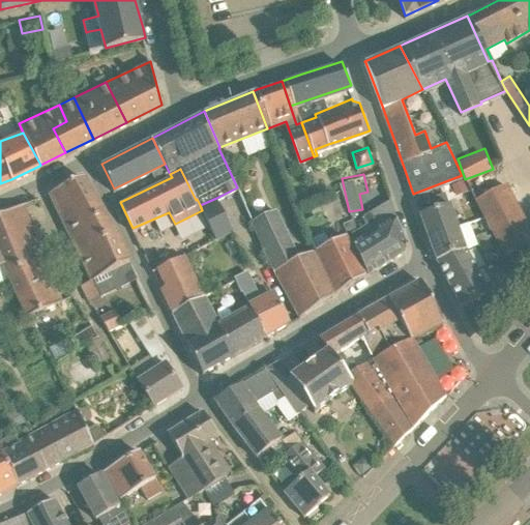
[(114,282),(134,270),(129,260),(122,244),(115,232),(99,198),(92,194),(83,175),(50,190),(91,278),(109,268),(114,282)]
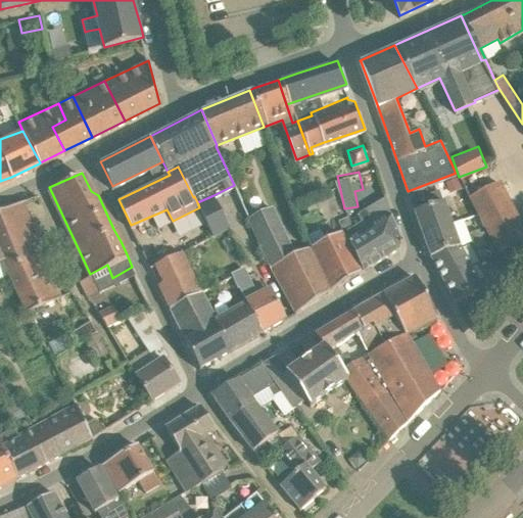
[(237,177),(241,186),(248,183),(244,174),(237,177)]
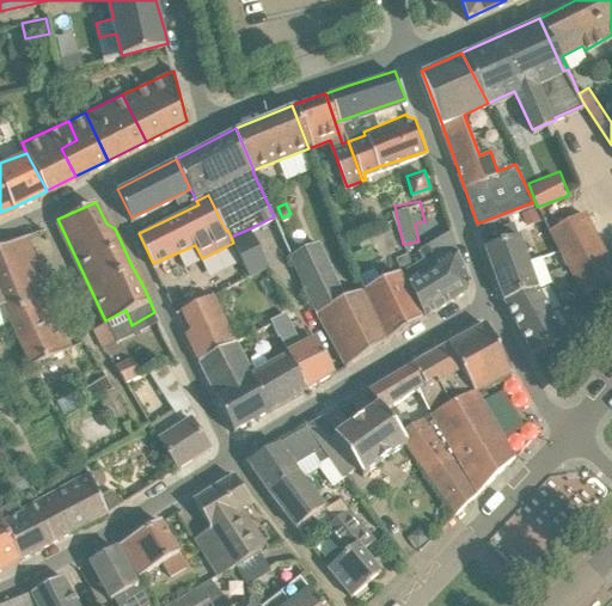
[(521,209),(526,220),(539,215),(536,204),(521,209)]
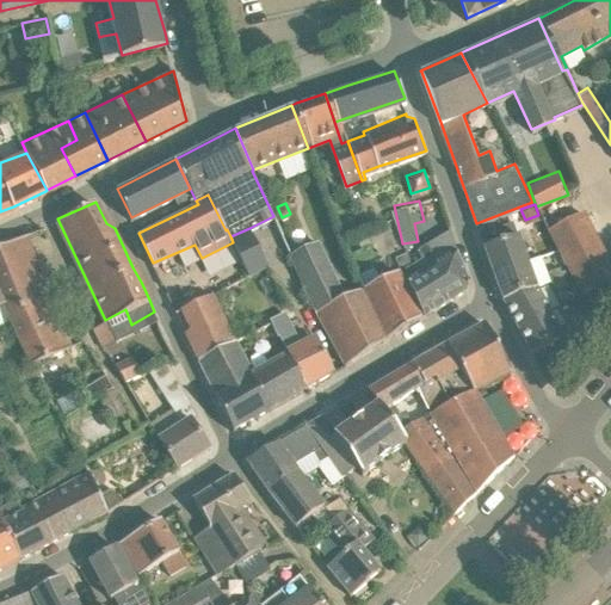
[(610,263),(582,209),(549,227),(582,290),(610,275),(610,263)]
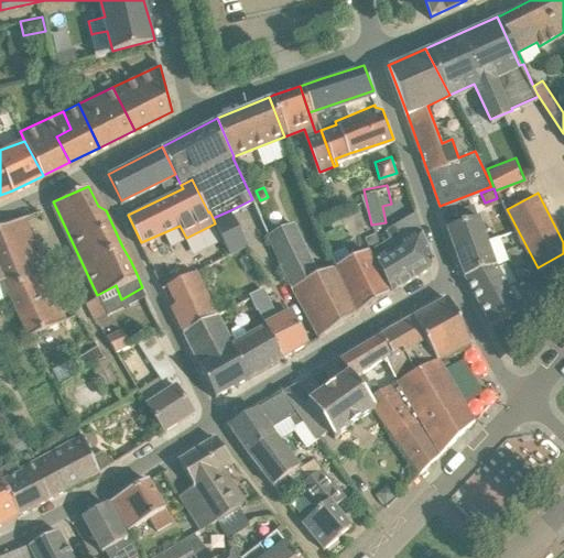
[(315,201),(318,212),(333,207),(328,196),(315,201)]
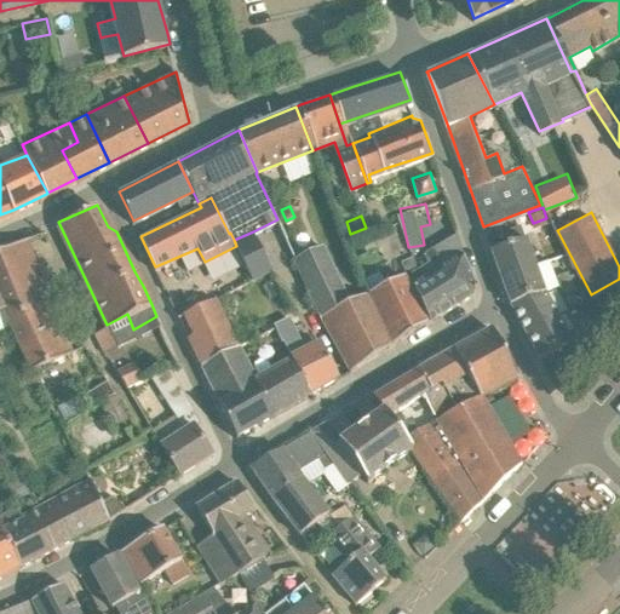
[(500,275),(535,263),(520,221),(509,224),(515,240),(491,248),(500,275)]
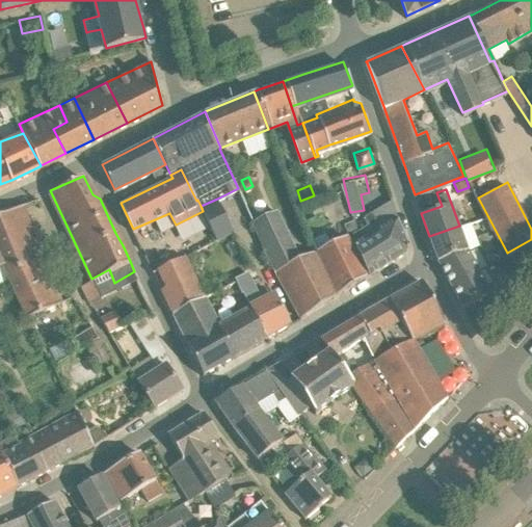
[(344,236),(367,274),(406,251),(408,243),(398,216),(392,198),(363,216),(368,222),(361,227),(358,229),(353,217),(343,221),(349,233),(344,236)]
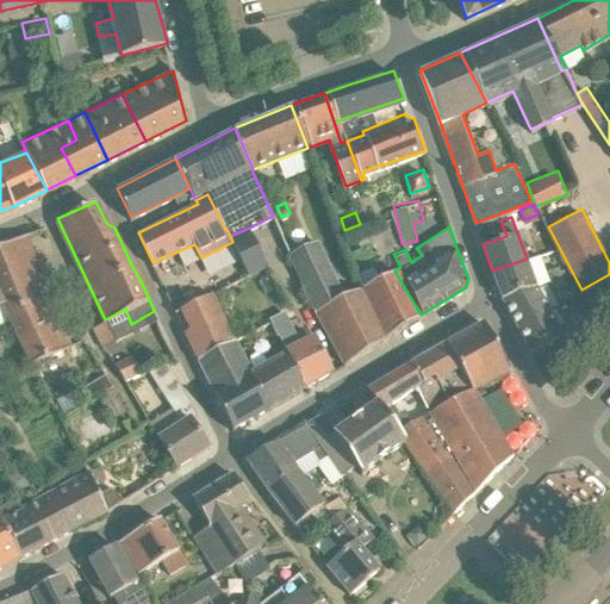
[(267,265),(250,229),(249,228),(230,236),(232,242),(248,276),(268,267),(267,265)]
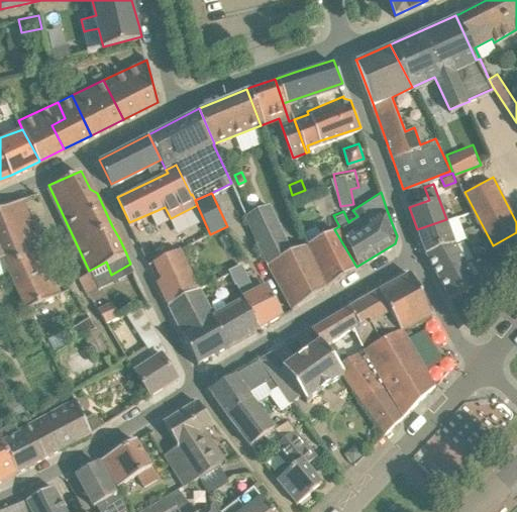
[(3,256),(14,280),(27,306),(62,291),(33,230),(35,229),(20,197),(0,206),(0,241),(5,254),(3,256)]
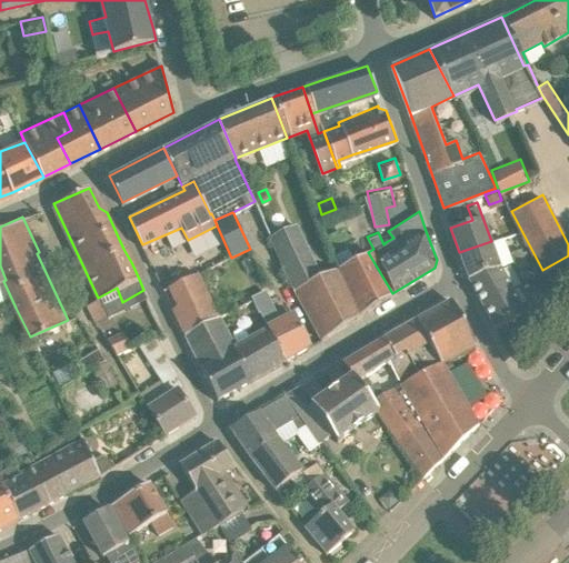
[(321,274),(297,224),(289,228),(272,237),(321,338),(358,314),(346,295),(349,293),(338,268),(321,274)]
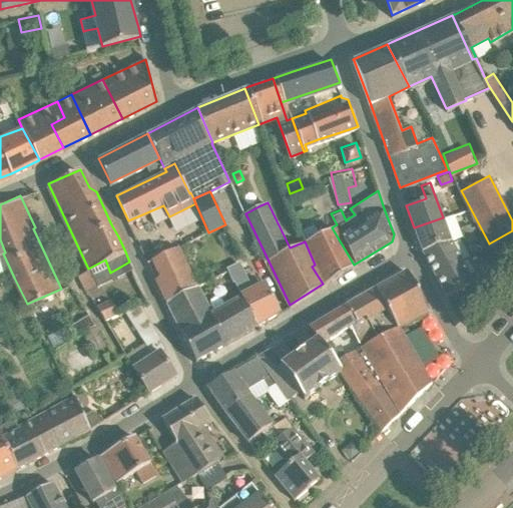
[(422,249),(423,250),(451,238),(450,235),(443,217),(414,227),(422,249)]
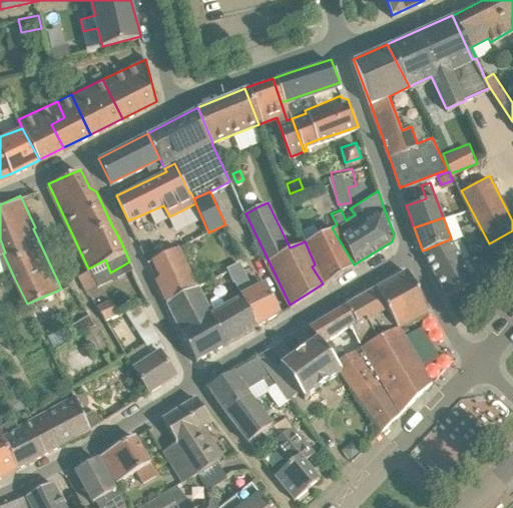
[(470,221),(459,225),(462,234),(473,229),(470,221)]
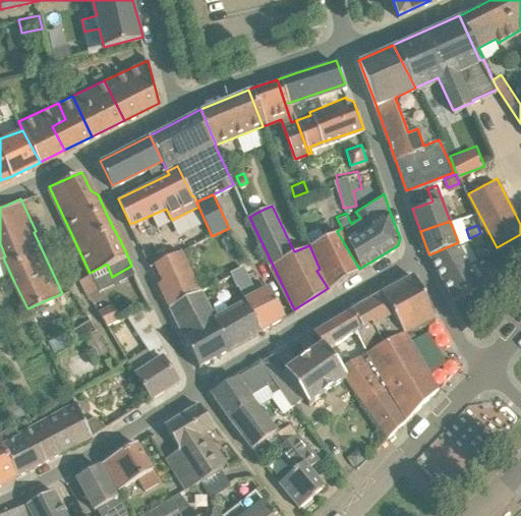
[(358,270),(359,269),(337,231),(325,237),(311,243),(309,244),(309,245),(320,269),(331,287),(358,270)]
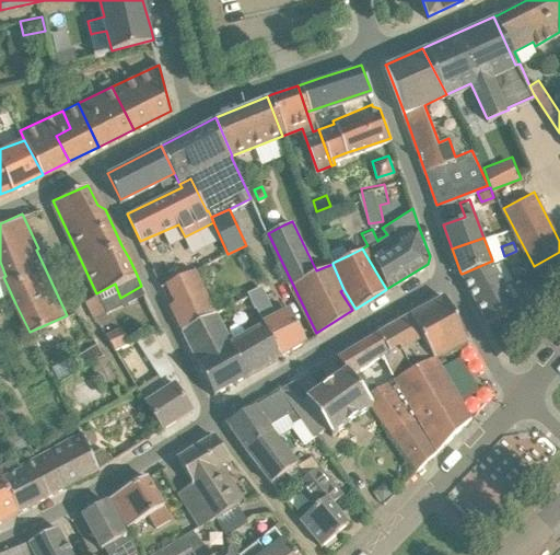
[(516,251),(504,256),(508,265),(521,259),(516,251)]
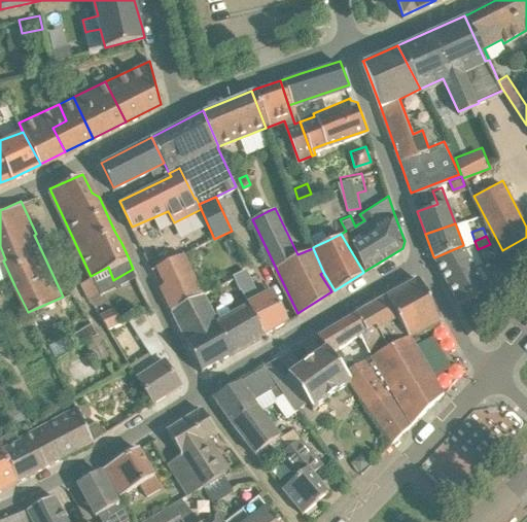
[(464,245),(463,245),(434,257),(447,279),(475,265),(464,245)]
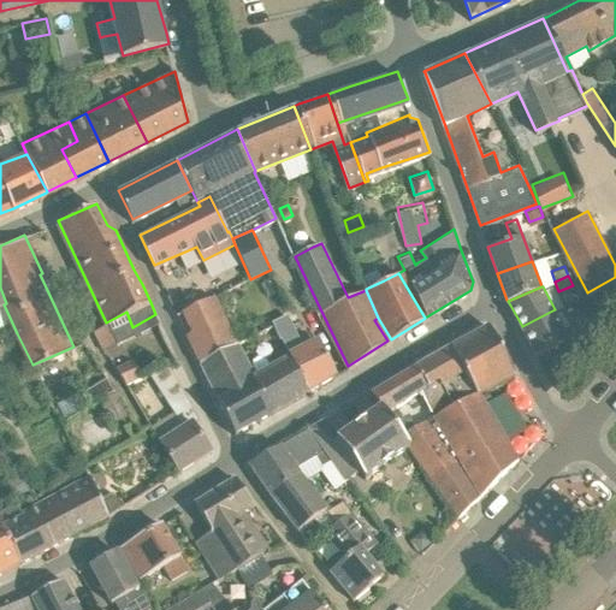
[(178,302),(183,312),(205,301),(200,291),(178,302)]
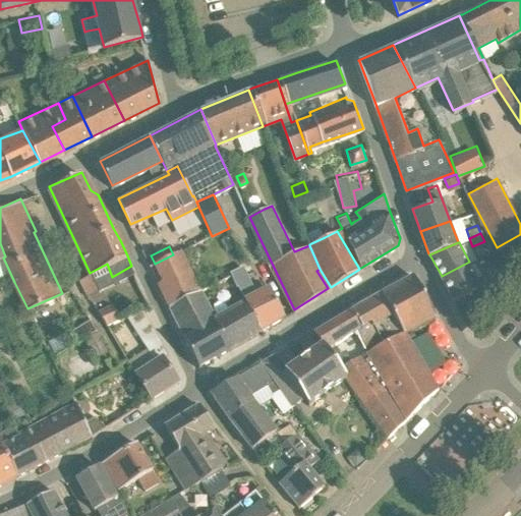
[(168,304),(200,288),(182,249),(173,254),(155,264),(162,279),(158,281),(168,304)]
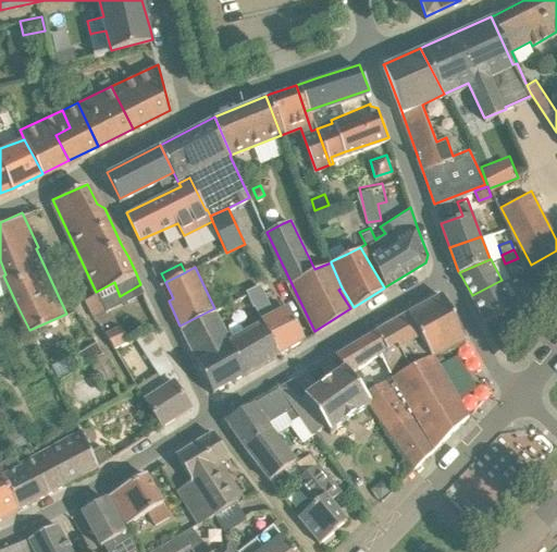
[(279,352),(304,338),(287,304),(273,310),(260,284),(268,280),(263,272),(240,283),(213,298),(218,306),(245,292),(246,293),(247,292),(262,321),(279,352)]
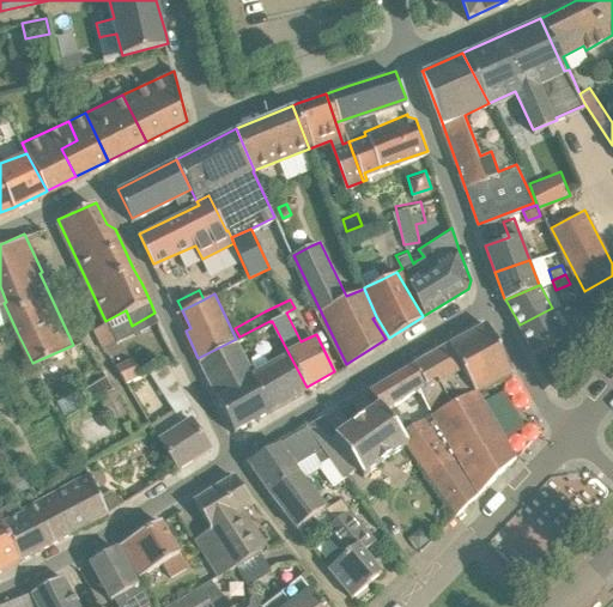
[(533,351),(565,333),(552,308),(520,325),(533,351)]
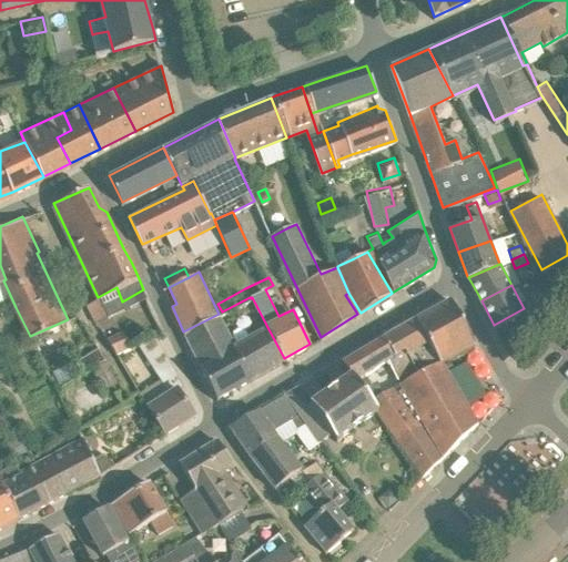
[(535,303),(548,296),(543,287),(530,294),(535,303)]
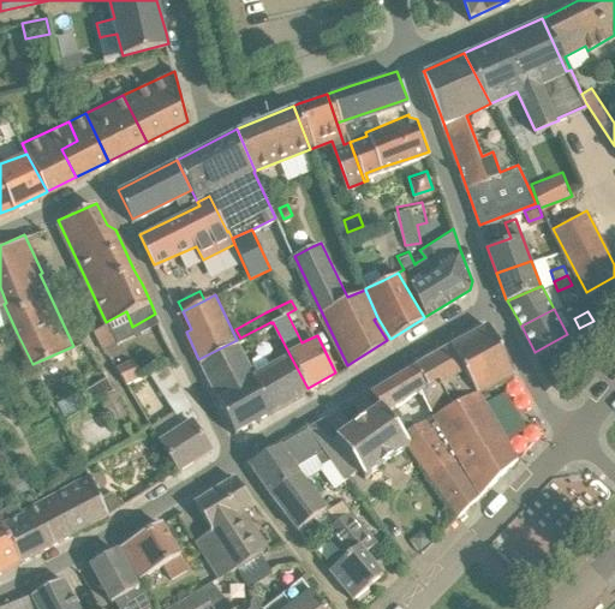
[(115,341),(106,322),(94,328),(103,347),(115,341)]
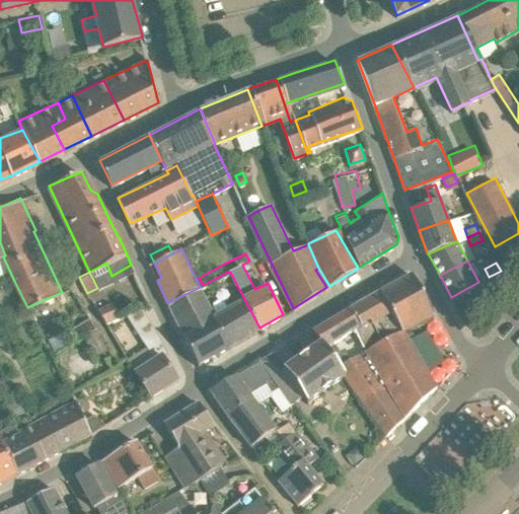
[(403,329),(434,312),(413,273),(348,308),(358,325),(369,319),(380,338),(382,336),(374,322),(390,312),(400,328),(386,337),(388,339),(403,329)]
